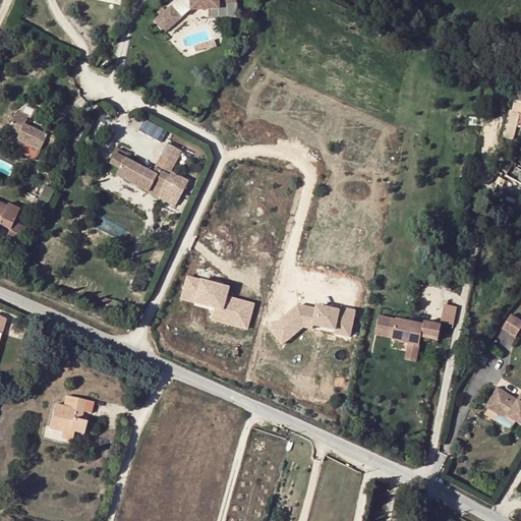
[(177,0),(153,21),(164,34),(190,11),(218,10),(218,4),(236,3),(235,0),(177,0)]
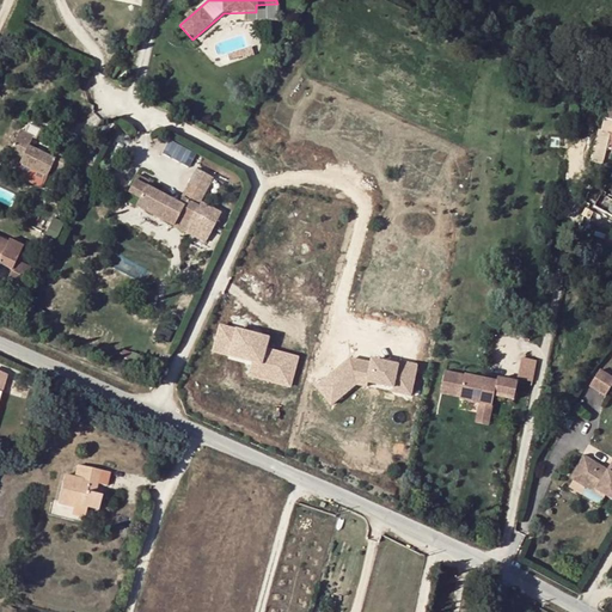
[(277,19),(277,4),(256,5),(256,12),(245,12),(246,22),(277,19)]
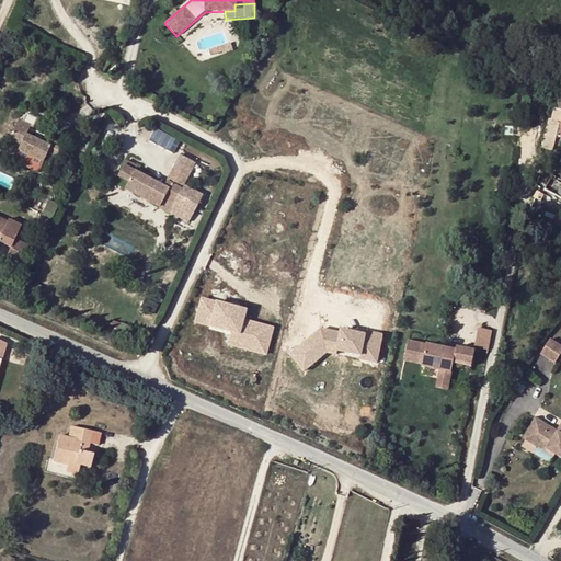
[(205,23),(205,12),(176,36),(182,43),(205,23)]
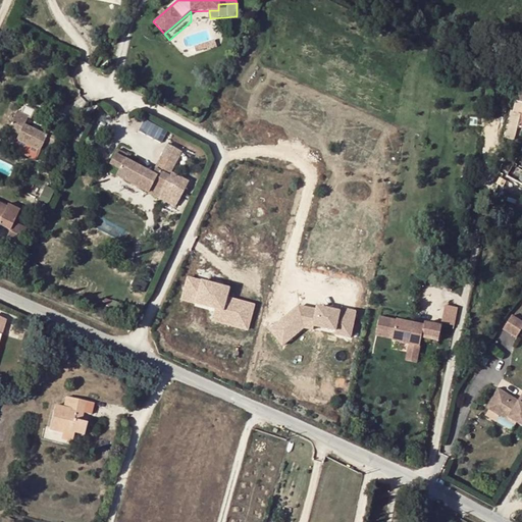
[(206,48),(205,43),(194,47),(196,52),(206,48)]
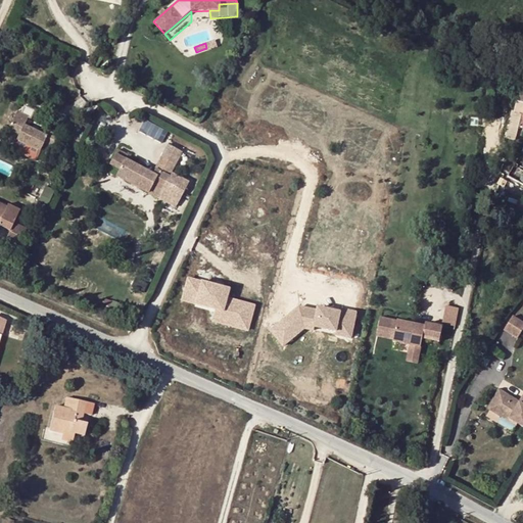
[(29,116),(17,110),(6,135),(40,151),(43,145),(55,150),(62,136),(50,130),(47,137),(25,126),(29,116)]
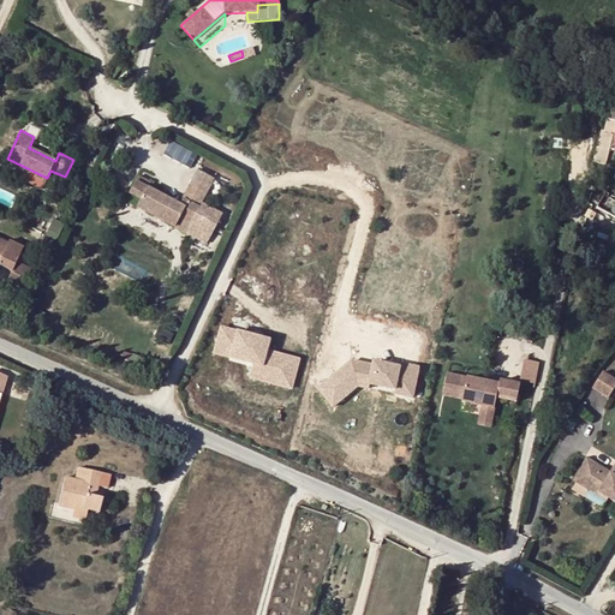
[(605,133),(607,132),(598,131),(590,165),(597,166),(605,133)]
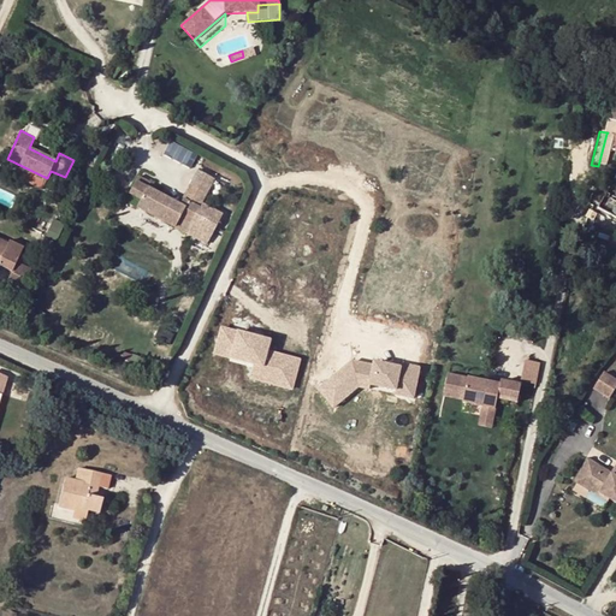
[(191,167),(197,154),(170,142),(164,154),(191,167)]
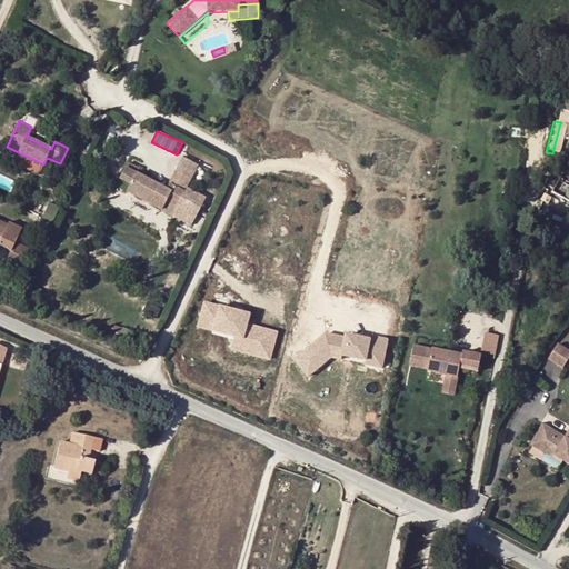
[(198,166),(182,157),(168,182),(169,183),(185,191),(198,166)]
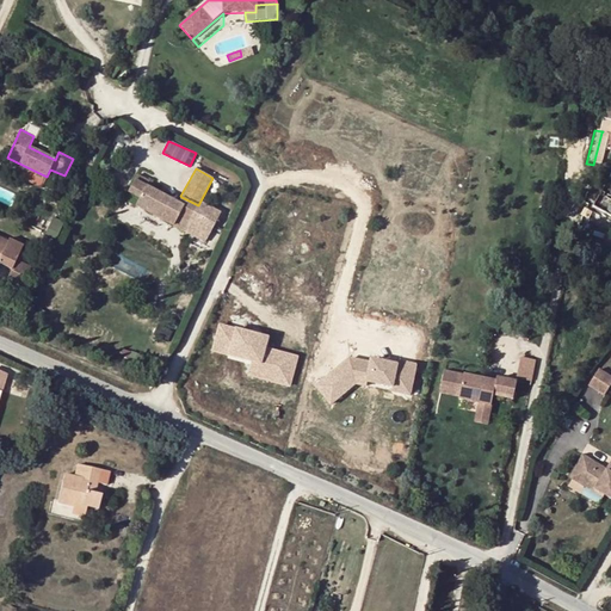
[(128,193),(139,199),(135,207),(184,232),(198,205),(181,197),(179,203),(147,186),(149,181),(137,174),(128,193)]
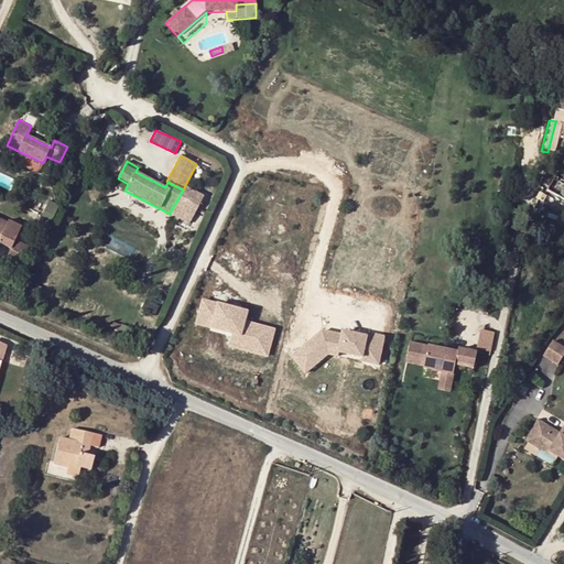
[(0,217),(0,246),(8,250),(18,224),(0,217)]
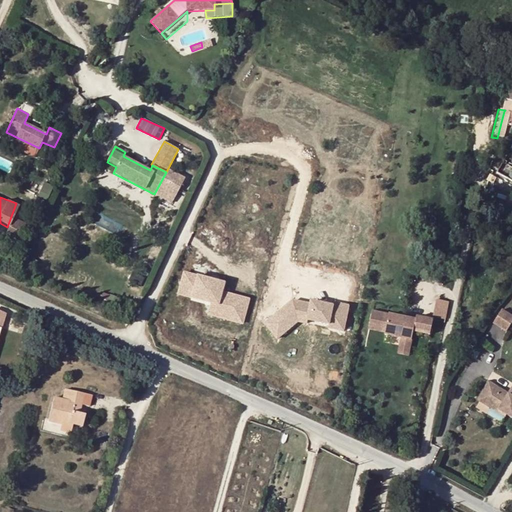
[(502,224),(502,222),(502,221),(502,219),(500,217),(498,215),(497,215),(495,215),(493,215),(491,215),(489,217),(489,218),(488,219),(487,222),(488,225),(488,226),(489,228),(491,229),(493,230),(494,230),(496,230),(497,230),(498,229),(500,228),(501,227),(502,226),(502,224)]
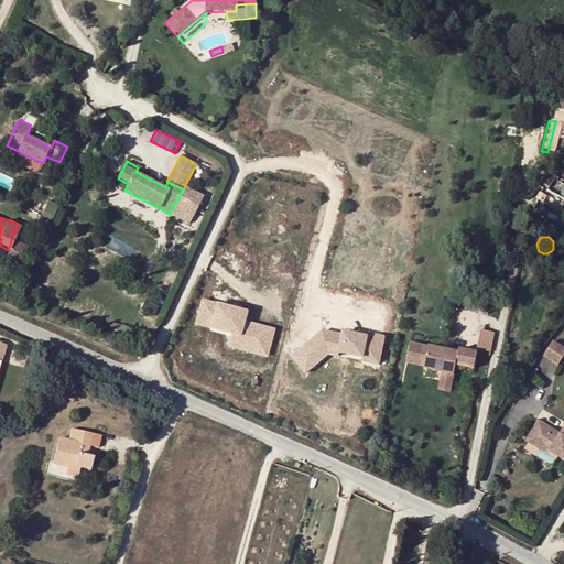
[(131,279),(134,284),(141,281),(138,275),(131,279)]
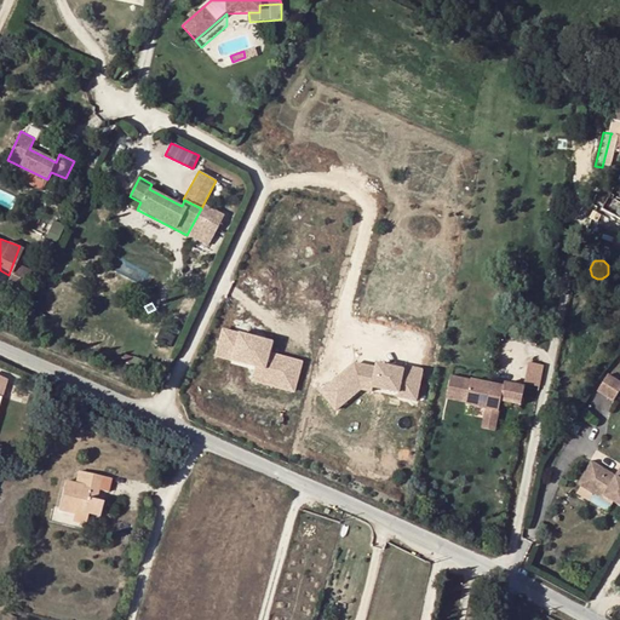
[(268,352),(270,340),(219,329),(213,359),(252,368),(248,382),(294,392),(302,360),(268,352)]
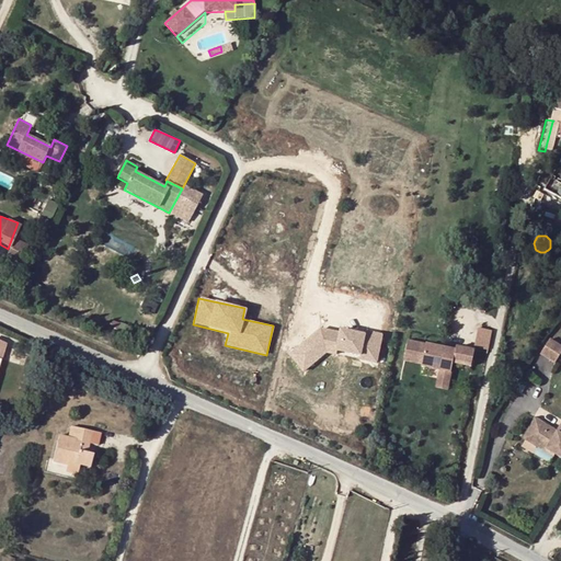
[(378,362),(384,333),(365,330),(359,333),(321,327),(287,353),(301,371),(327,353),(378,362)]
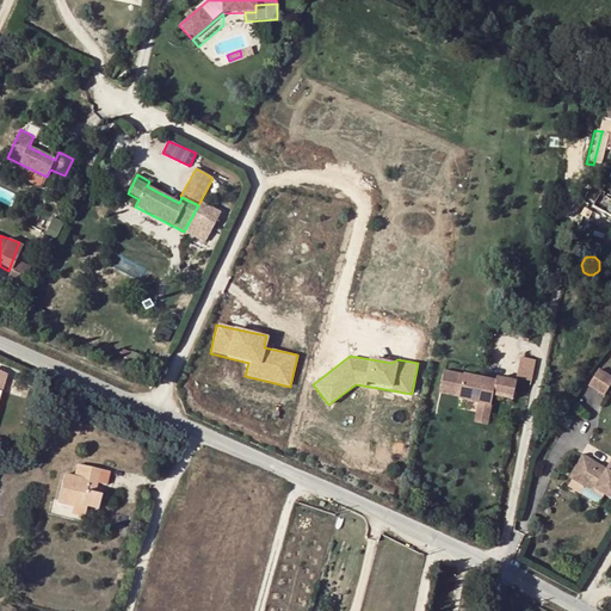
[(610,375),(598,366),(587,384),(604,395),(610,383),(610,375)]
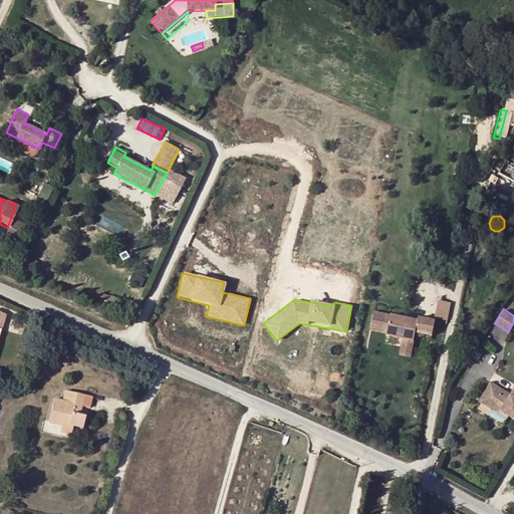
[(435,336),(437,321),(372,310),(368,332),(401,338),(399,354),(410,356),(414,333),(435,336)]
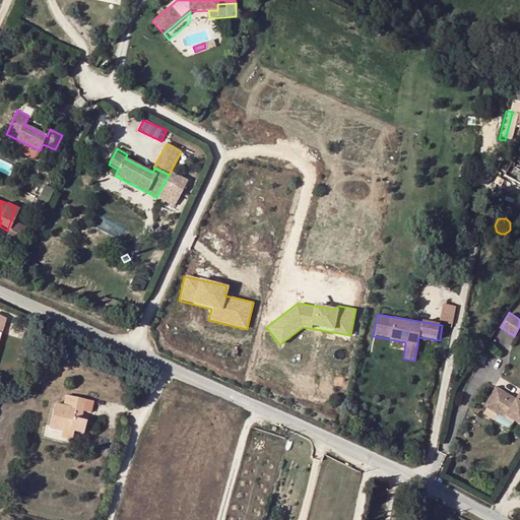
[(507,338),(497,331),(490,341),(500,347),(507,338)]
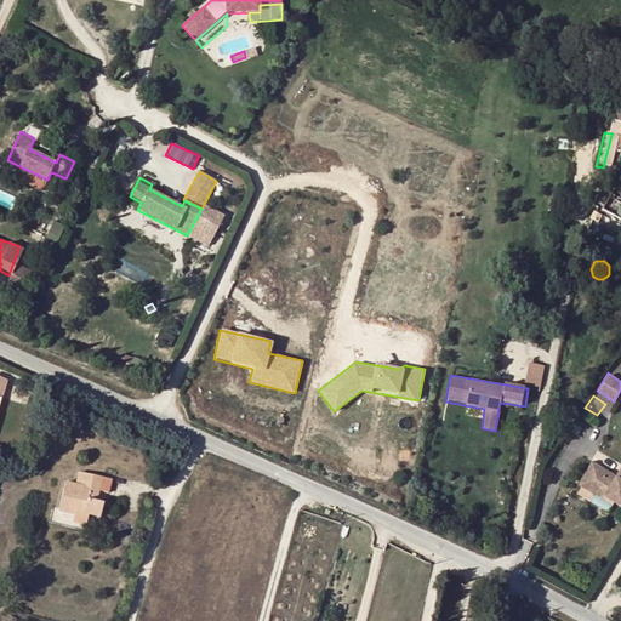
[(592,466),(579,488),(594,497),(610,507),(611,505),(620,510),(620,471),(615,480),(592,466)]
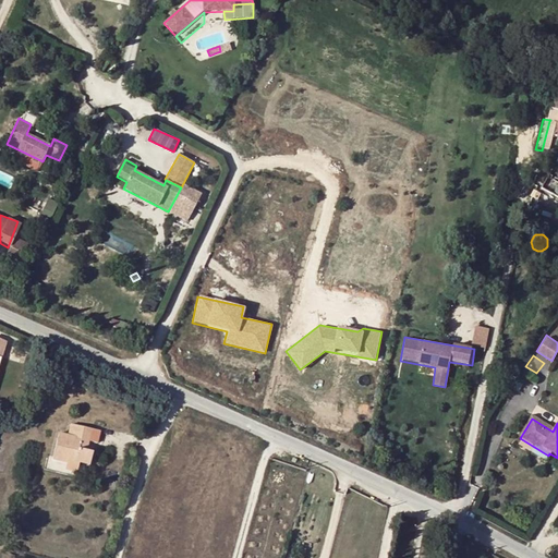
[(71,424),(69,432),(73,433),(72,437),(68,436),(58,434),(52,459),(67,462),(77,465),(79,462),(88,465),(92,452),(86,450),(88,440),(96,443),(99,432),(71,424)]
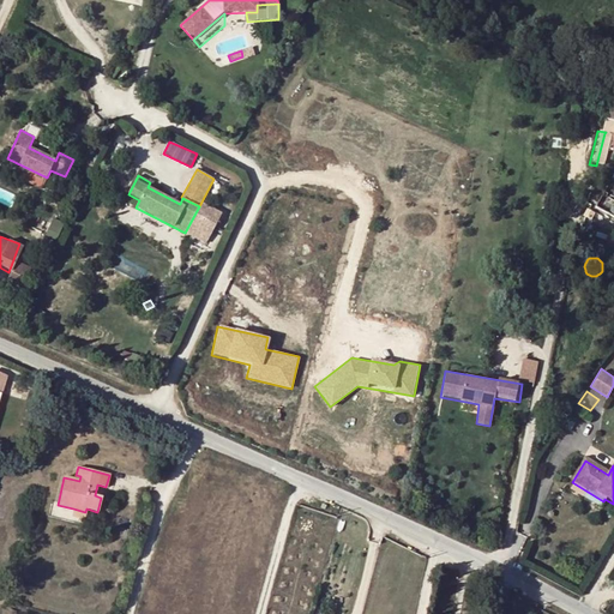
[(84,519),(85,512),(73,509),(72,517),(84,519)]
